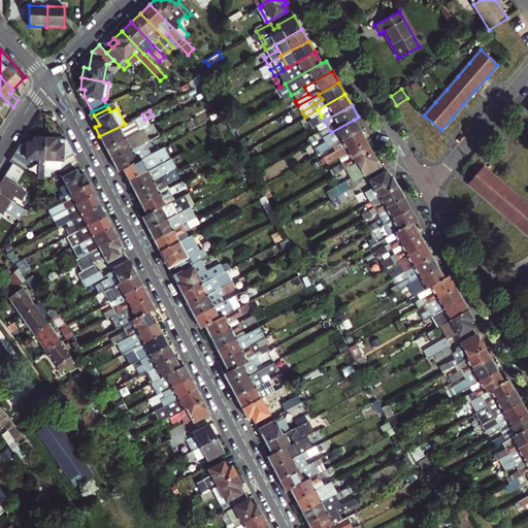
[(145,121),(144,120),(142,114),(125,124),(99,136),(105,149),(130,135),(128,131),(132,129),(131,128),(145,121)]
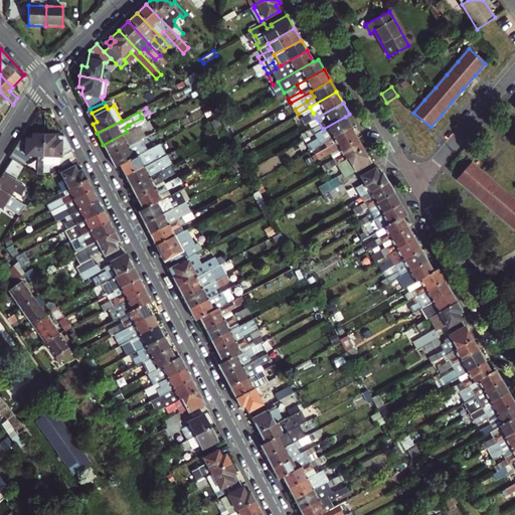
[(223,113),(219,115),(225,126),(229,124),(223,113)]
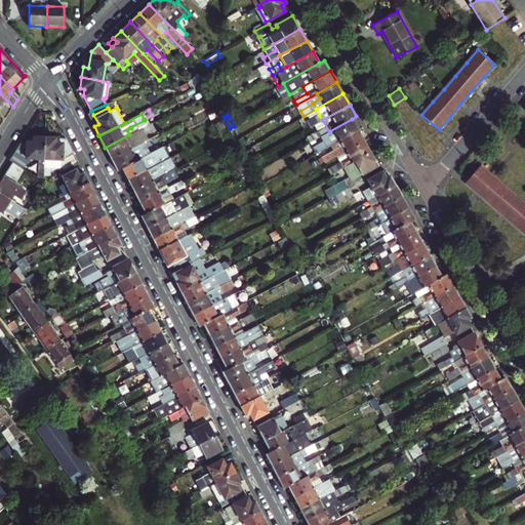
[(307,122),(310,127),(318,123),(315,118),(307,122)]
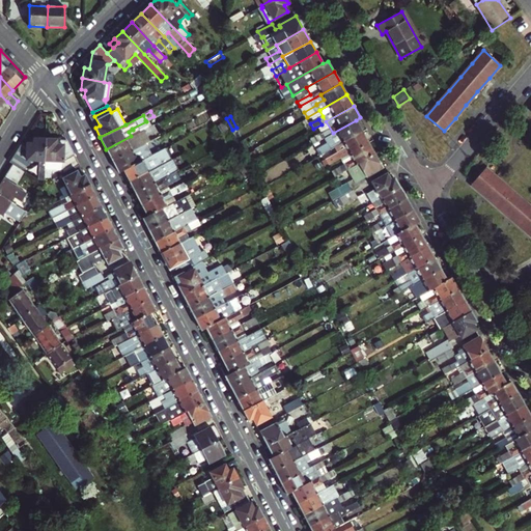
[(362,131),(356,120),(333,133),(329,136),(335,146),(362,131)]
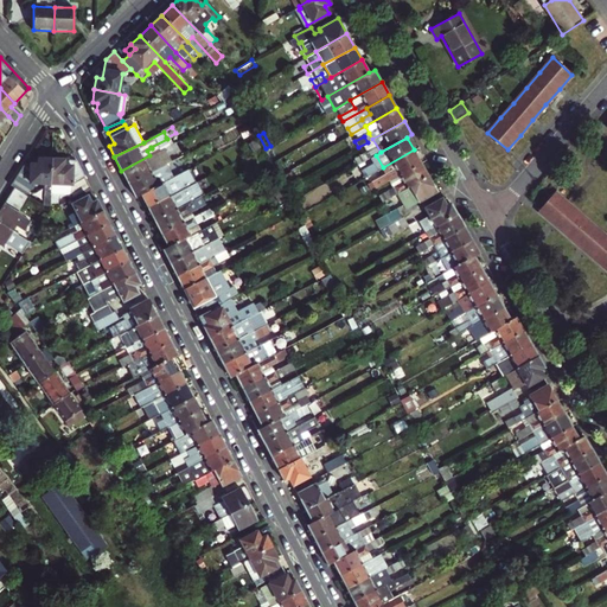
[(253,152),(260,148),(256,141),(249,145),(253,152)]
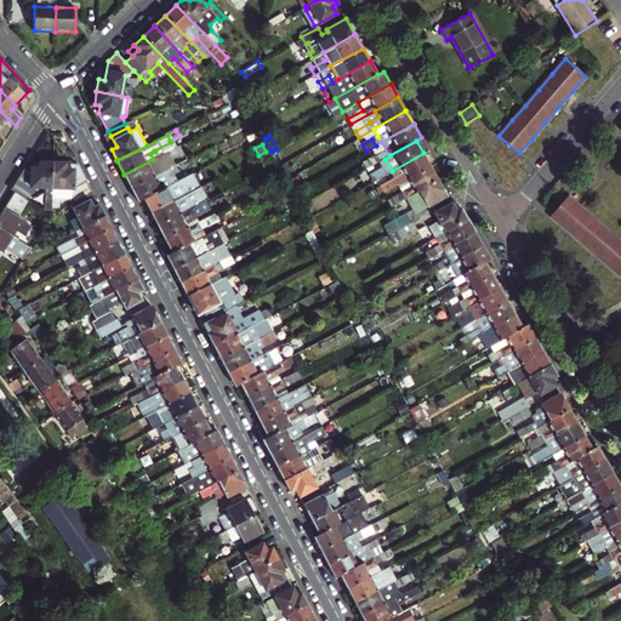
[(131,187),(167,169),(175,165),(171,159),(182,153),(178,146),(153,159),(124,175),(131,187)]
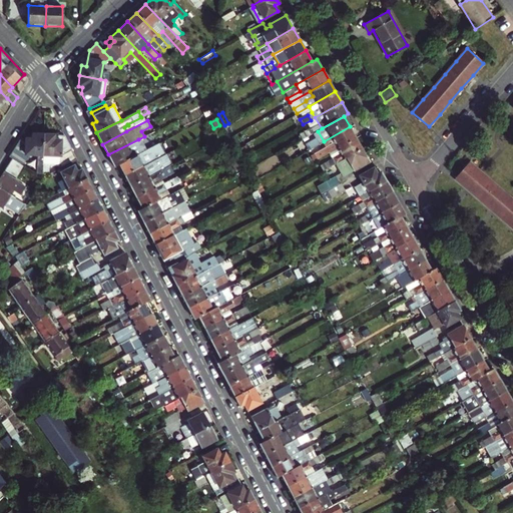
[(306,130),(309,135),(316,131),(313,126),(306,130)]
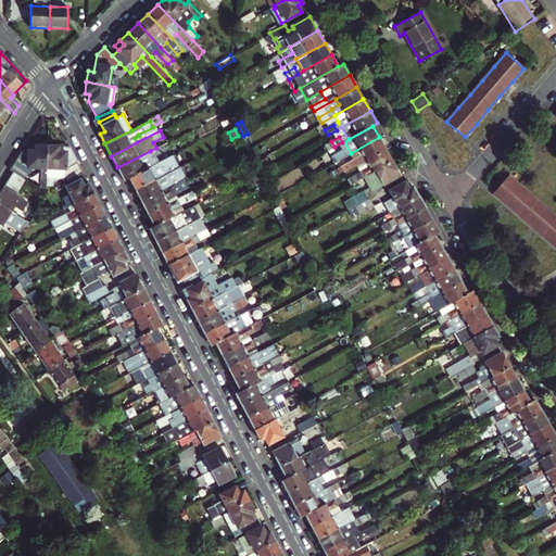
[(351,153),(345,156),(350,164),(346,166),(348,171),(356,165),(386,149),(379,137),(351,153)]
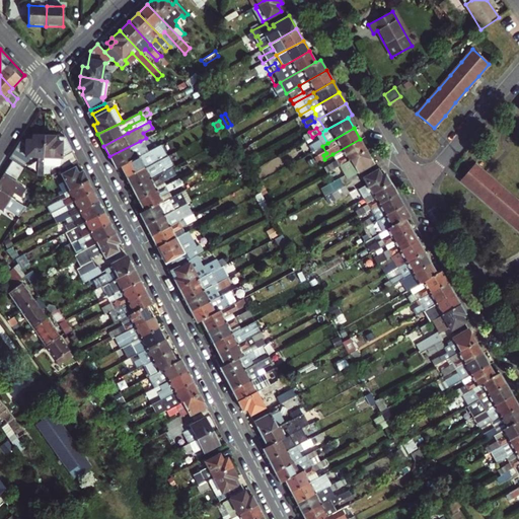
[(12,160),(22,166),(27,158),(26,157),(26,156),(38,156),(36,175),(43,175),(44,167),(44,156),(45,136),(33,135),(33,141),(20,140),(9,158),(12,160)]
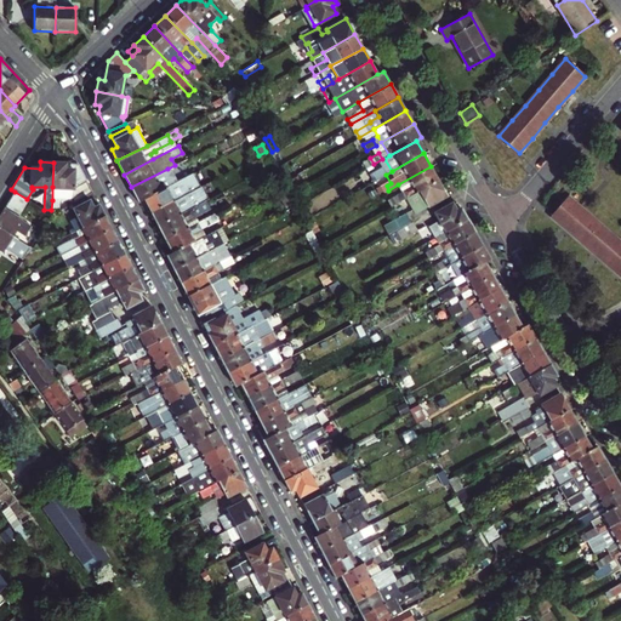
[(93,193),(78,163),(53,163),(52,187),(72,188),(72,201),(72,204),(93,193)]
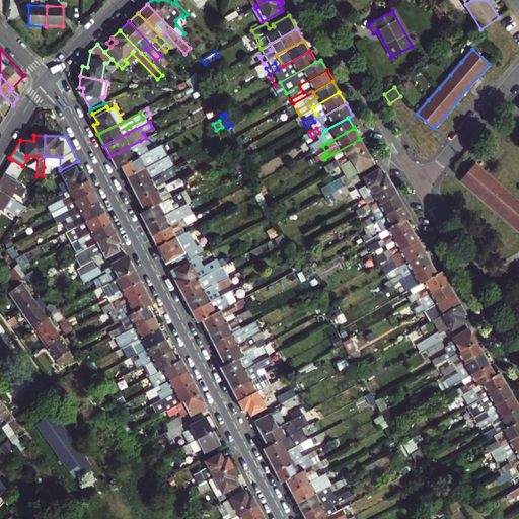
[(335,168),(339,165),(366,150),(360,139),(332,154),(336,160),(323,166),(326,172),(335,168)]
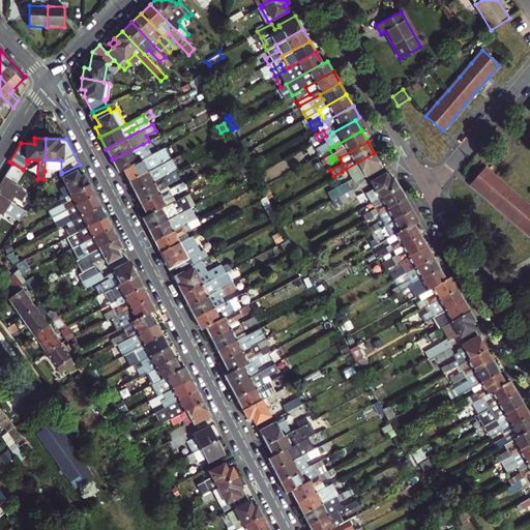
[(149,156),(143,144),(112,159),(118,173),(123,170),(149,156)]
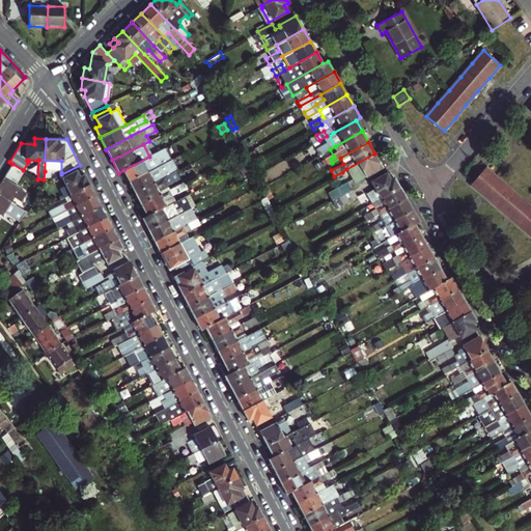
[(149,157),(123,170),(129,182),(171,159),(165,148),(149,157)]
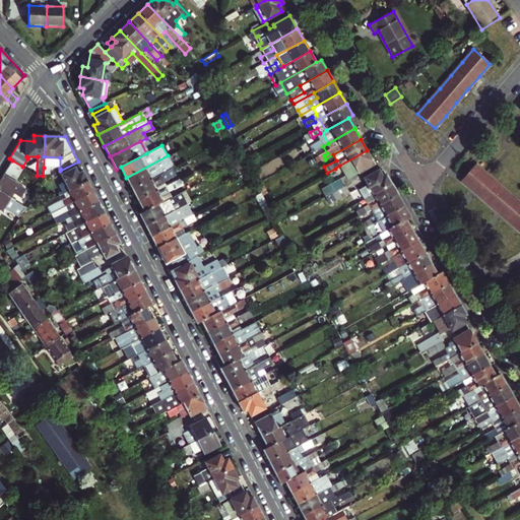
[(367,150),(339,166),(344,174),(348,172),(350,176),(359,172),(359,173),(375,165),(367,150)]
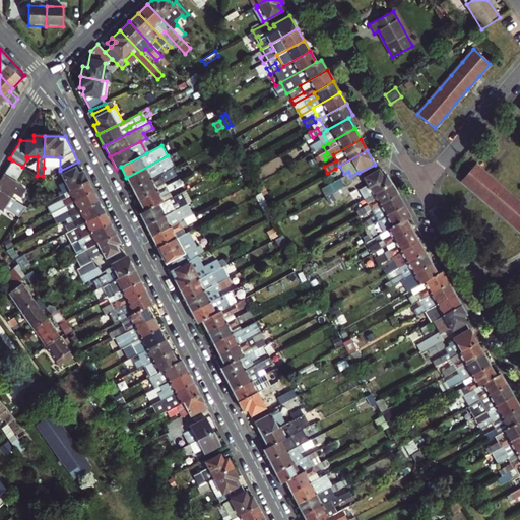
[(168,155),(126,178),(132,189),(173,168),(175,167),(169,155),(168,155)]
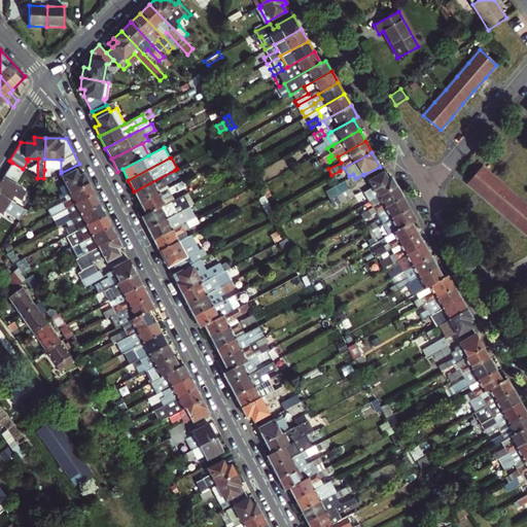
[(44,170),(50,170),(61,171),(61,160),(44,159),(44,170)]
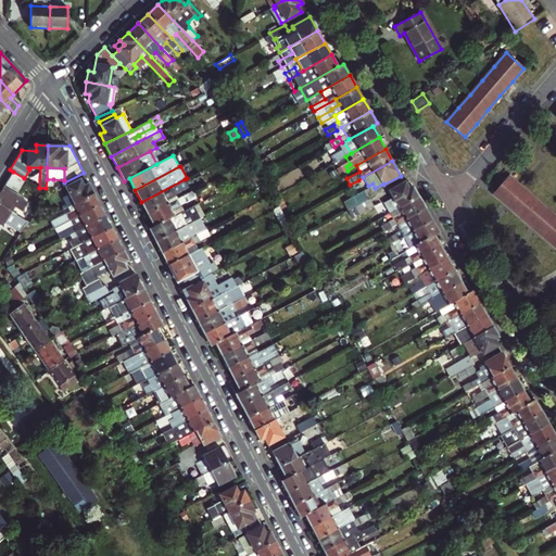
[(0,191),(0,203),(11,211),(14,206),(22,211),(28,202),(15,194),(25,179),(24,178),(13,172),(0,191)]
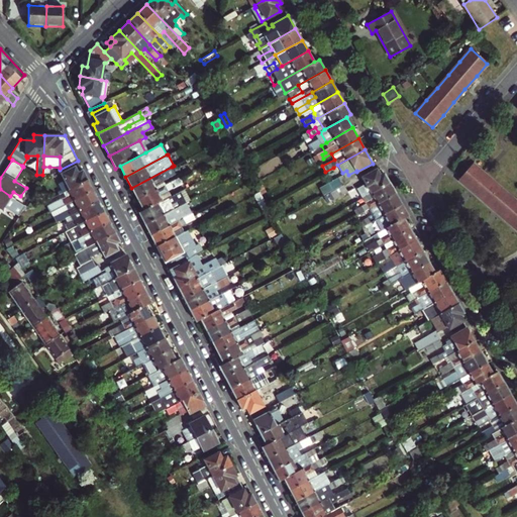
[(516,230),(516,229),(516,201),(511,196),(499,186),(486,175),(473,164),(458,181),(466,187),(478,197),(492,209),(504,219),(516,230)]
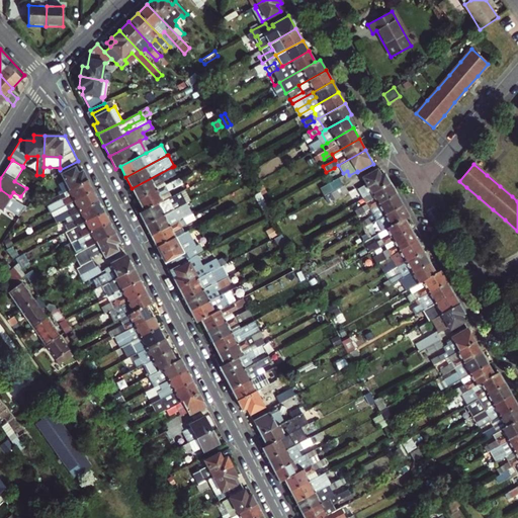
[(61,174),(69,189),(88,180),(83,171),(79,173),(75,167),(61,174)]
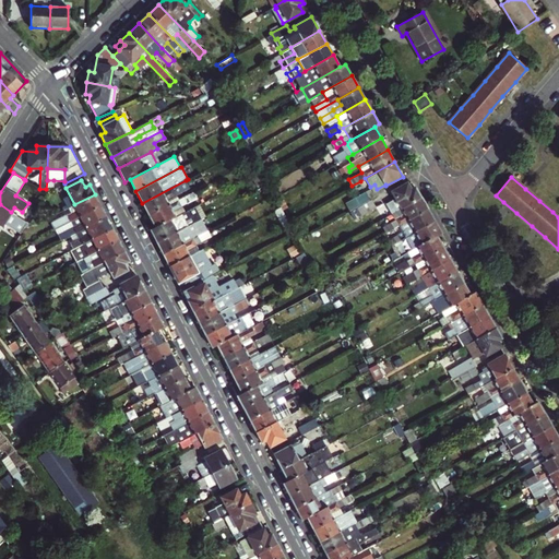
[(142,203),(147,215),(178,200),(176,194),(189,188),(186,180),(142,203)]
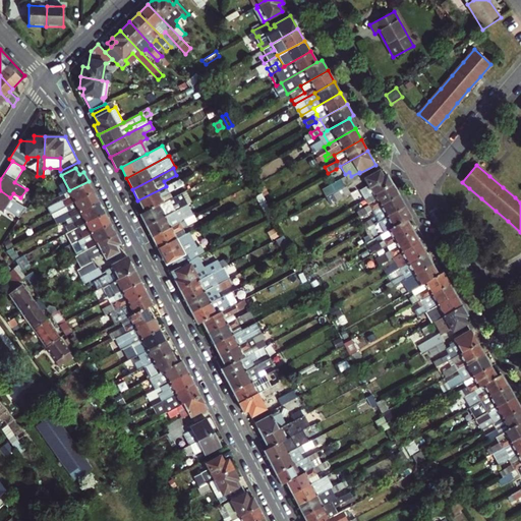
[(339,174),(336,169),(328,173),(331,178),(339,174)]
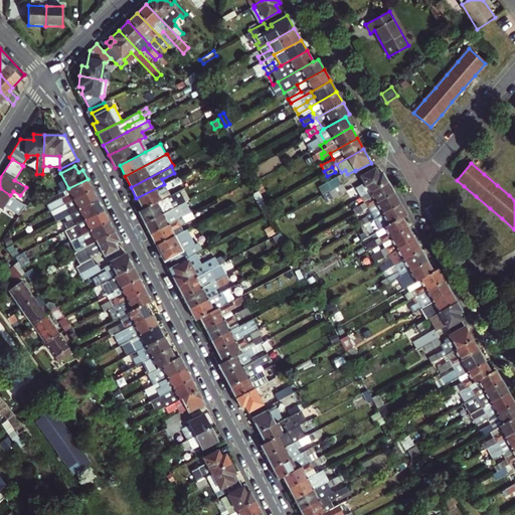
[(356,188),(361,197),(388,182),(383,173),(378,176),(374,169),(361,177),(365,183),(356,188)]
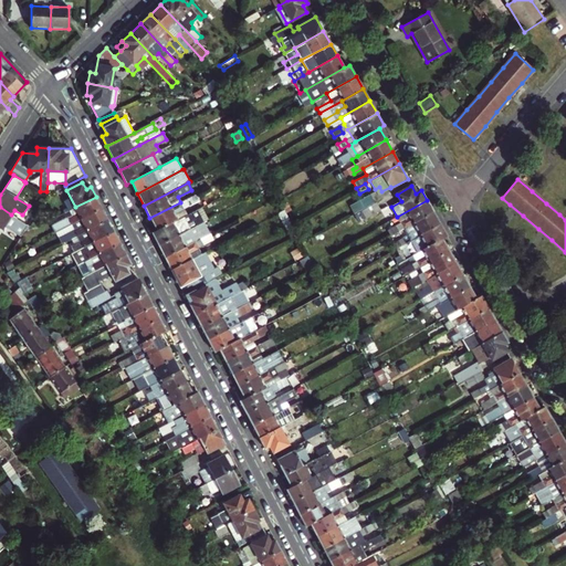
[(362,209),(374,202),(369,194),(353,203),(357,211),(362,209)]
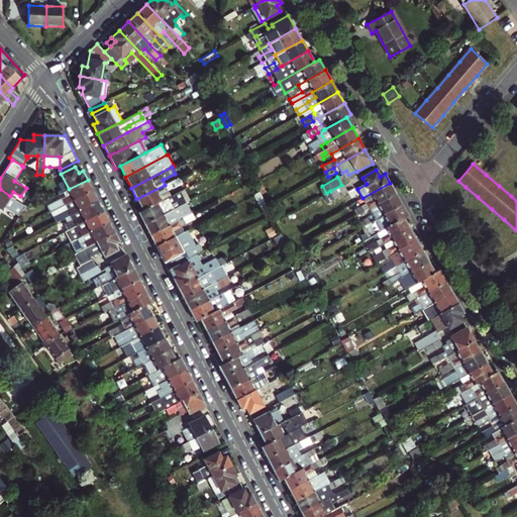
[(165,185),(136,199),(142,210),(166,198),(171,196),(168,191),(182,183),(179,178),(165,185)]
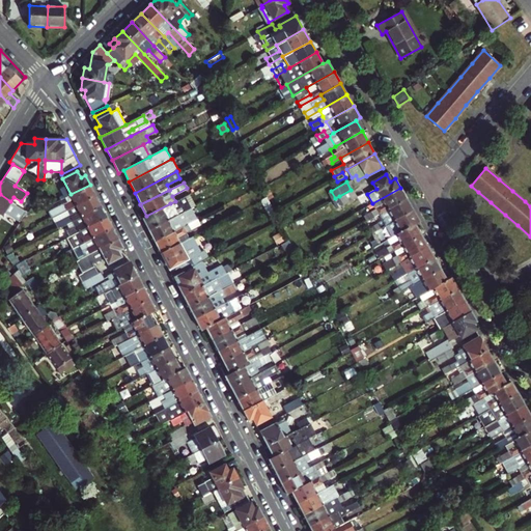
[(52,218),(66,211),(95,196),(90,185),(71,194),(64,198),(66,201),(48,212),(52,218)]
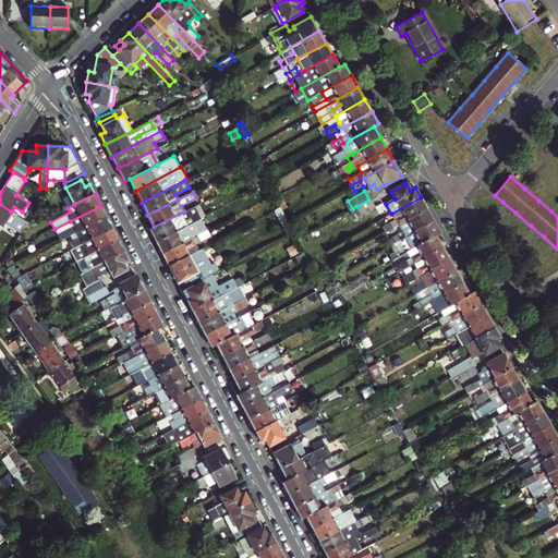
[(421,197),(391,214),(395,220),(389,222),(381,227),(385,233),(398,226),(427,209),(421,197)]
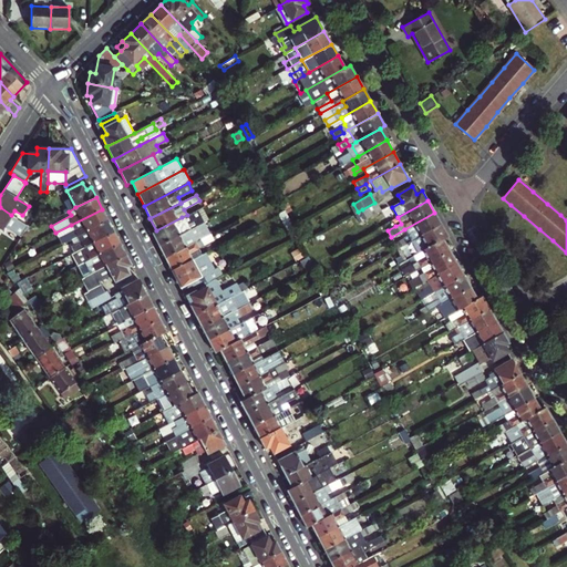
[(374,203),(362,209),(367,218),(381,210),(377,202),(374,203)]
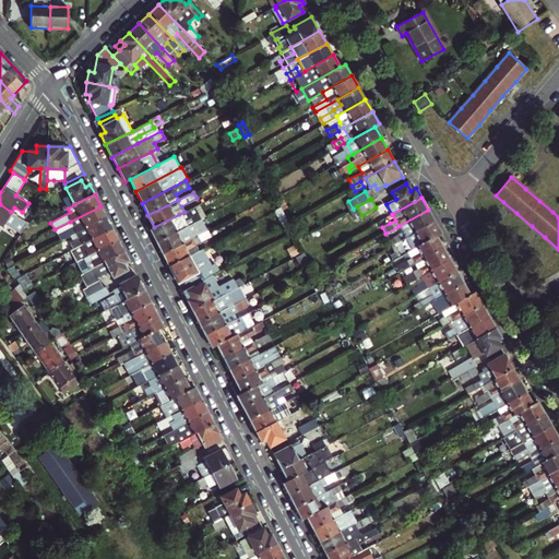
[(11,212),(0,204),(0,225),(2,226),(4,223),(10,214),(13,216),(14,214),(11,212)]
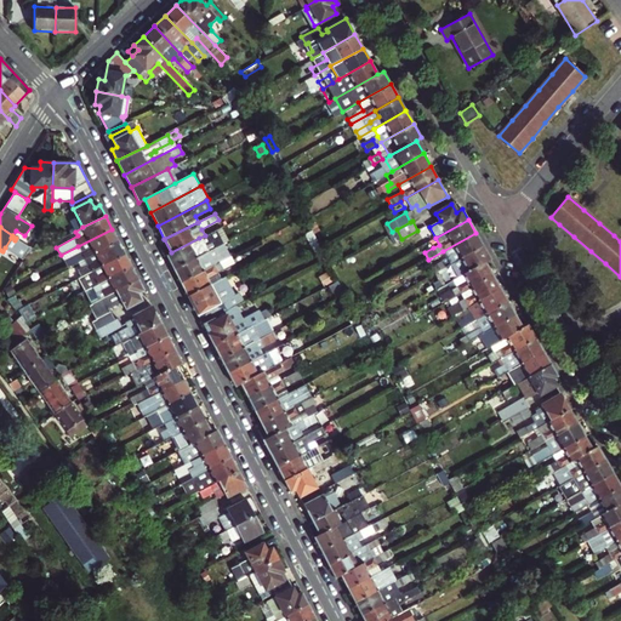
[(81,261),(119,241),(112,229),(78,246),(81,252),(77,256),(75,254),(64,260),(68,267),(81,261)]
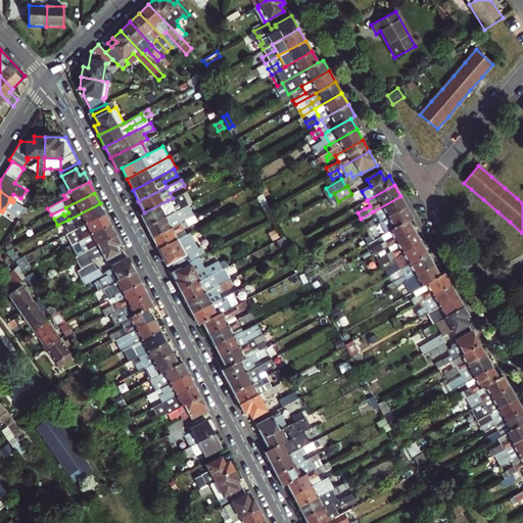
[(185,199),(182,193),(173,198),(176,204),(185,199)]
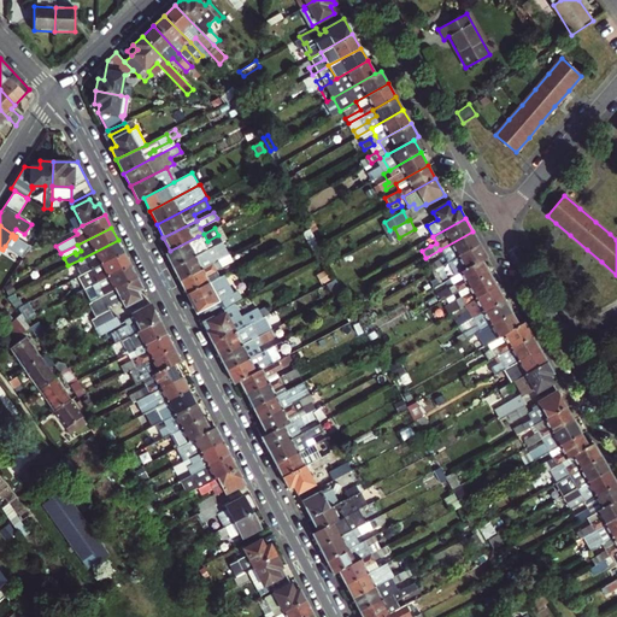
[(310,229),(301,233),(316,259),(324,256),(318,245),(312,233),(310,229)]
